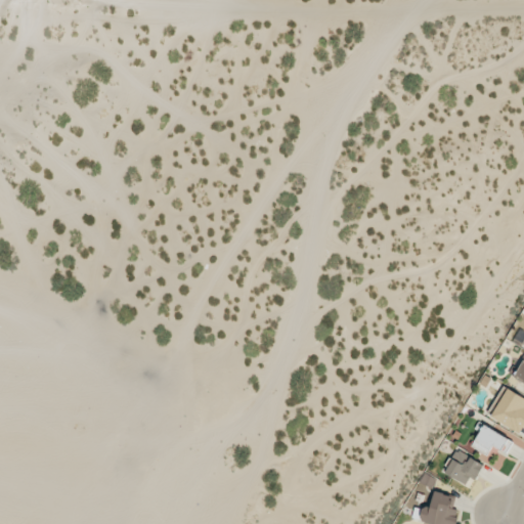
[(523,331),(520,329),(514,340),(523,345),(523,331)]
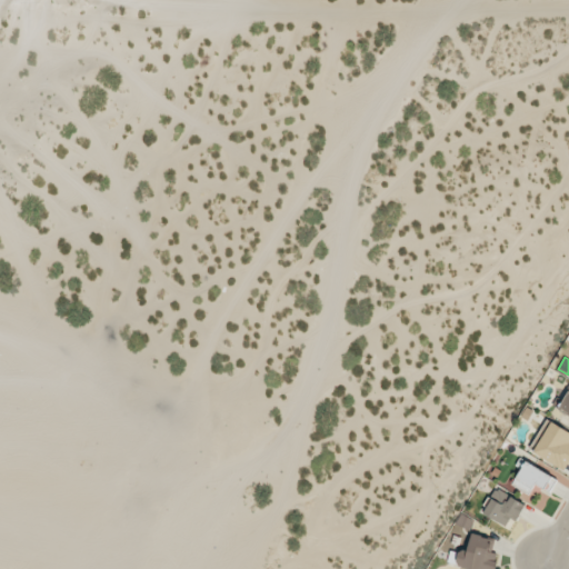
[(568,390),(558,409),(568,415),(568,390)]
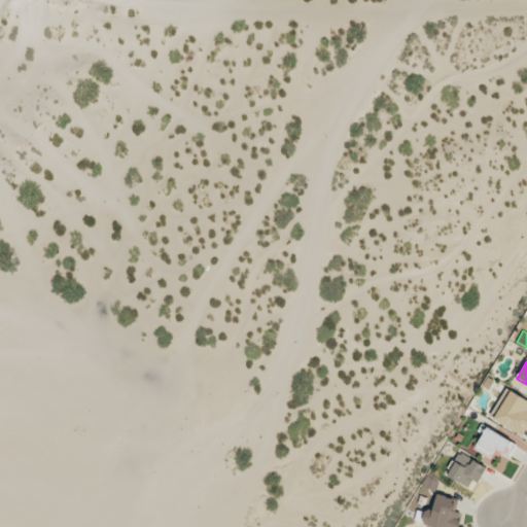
[(521,434),(526,424),(526,399),(511,390),(494,419),(521,434)]
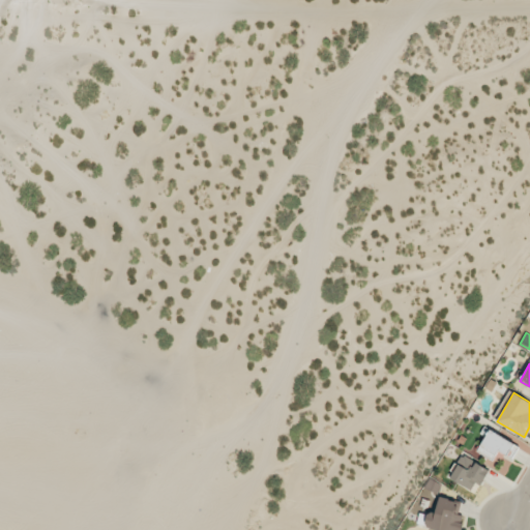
[(477,453),(494,460),(497,451),(513,459),(520,444),(487,431),(477,453)]
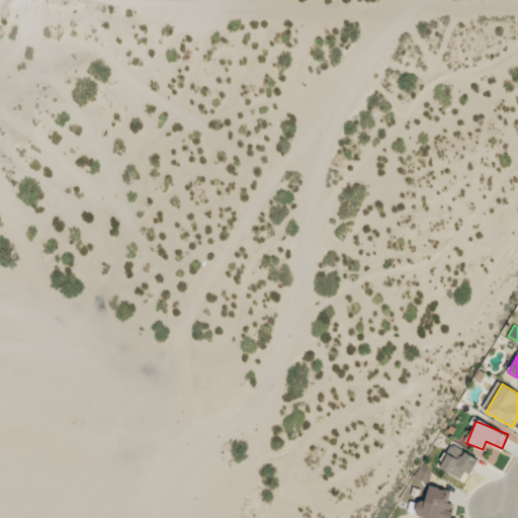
[(438,466),(464,482),(478,459),(451,443),(438,466)]
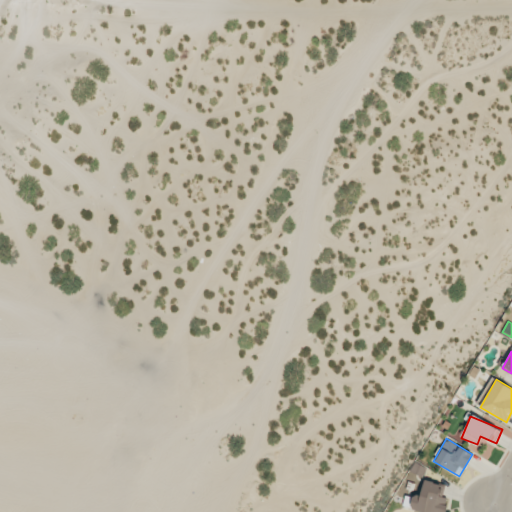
[(444,485),(425,480),(419,498),(406,494),(402,506),(422,511),(444,511),(448,498),(441,496),(444,485)]
